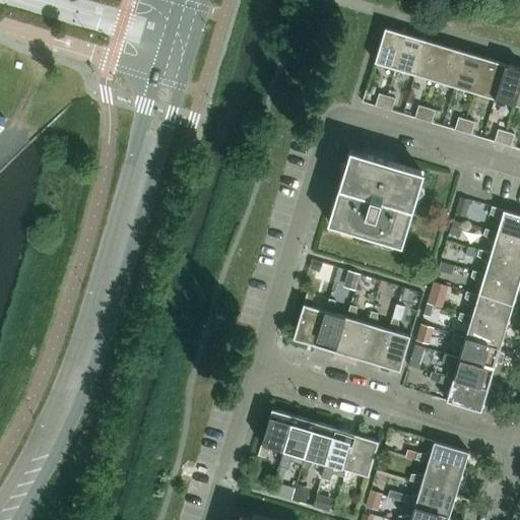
[(375,62),(395,68),(405,34),(385,27),(375,62)]
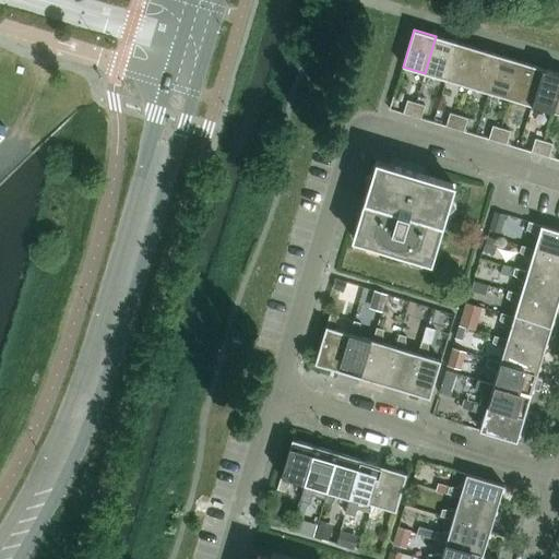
[(425,73),(447,80),(458,43),(436,36),(425,73)]
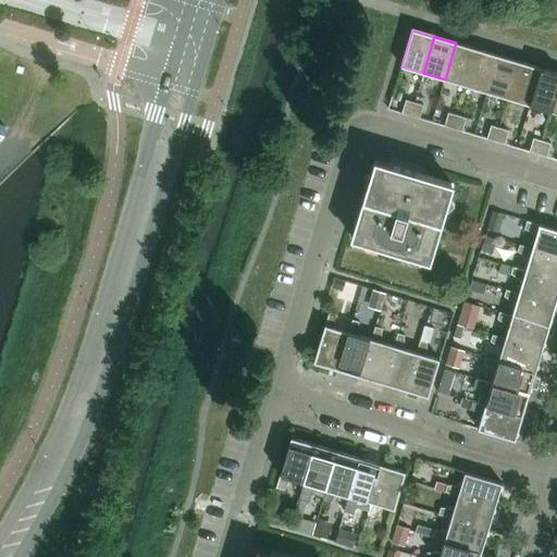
[(466,86),(478,48),(456,42),(445,79),(466,86)]
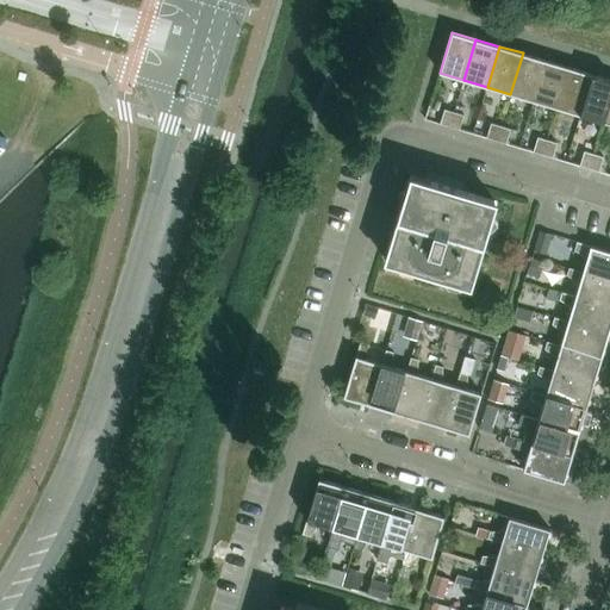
[(534,100),(546,60),(523,53),(510,94),(534,100)]
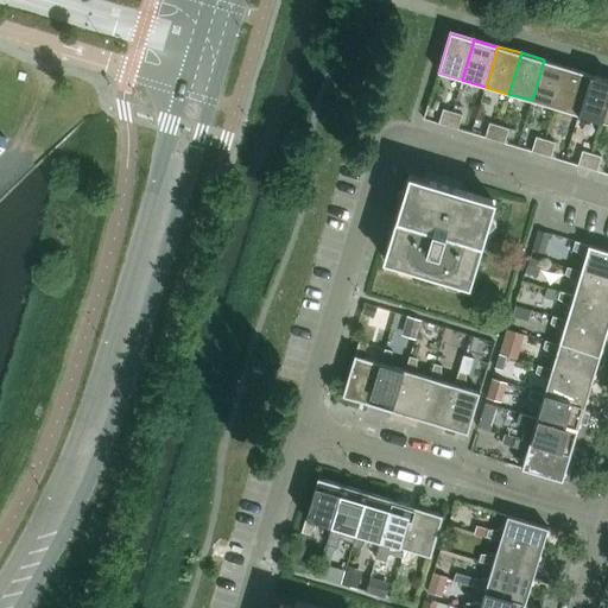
[(556,107),(568,67),(544,59),(532,100),(556,107)]
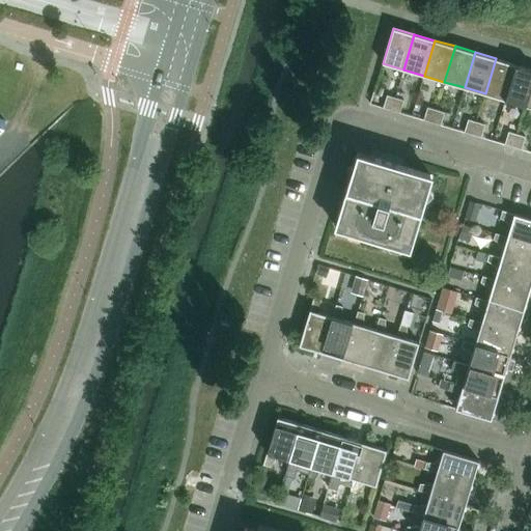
[(515,64),(496,58),(485,93),(505,100),(515,64)]
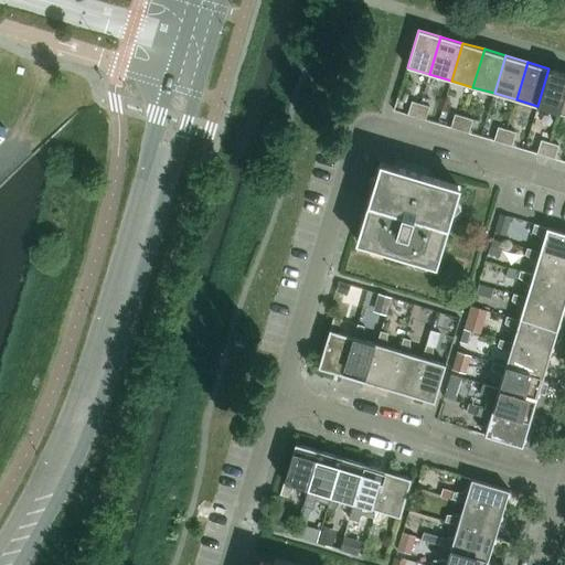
[(560,113),(564,93),(564,73),(548,68),(537,106),(560,113)]
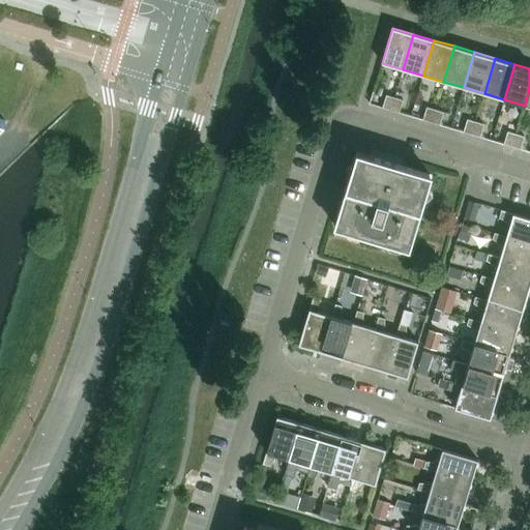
[(390,110),(394,97),(386,94),(382,108),(390,110)]
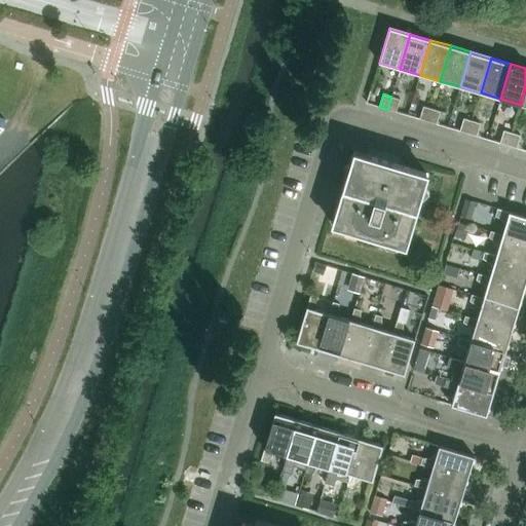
[(400,99),(391,97),(387,109),(397,112),(400,99)]
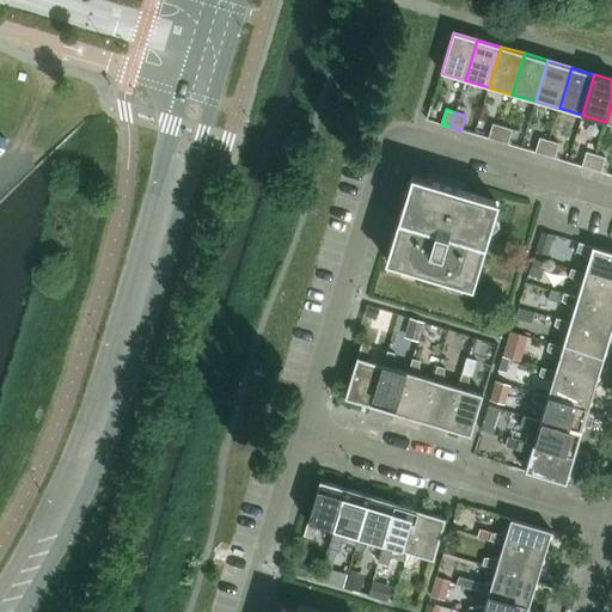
[(499,141),(502,126),(493,123),(488,138),(499,141)]
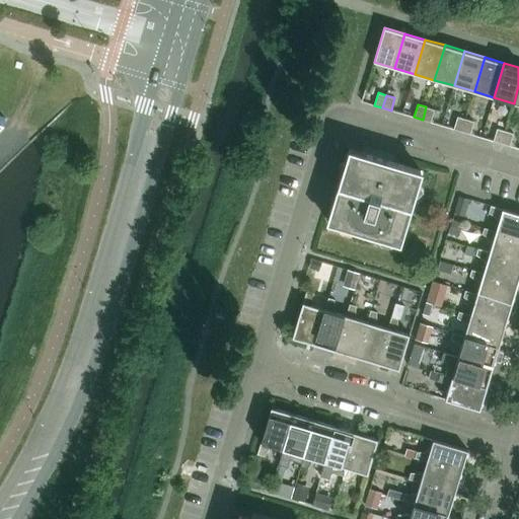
[(435,109),(426,106),(423,120),(431,122),(435,109)]
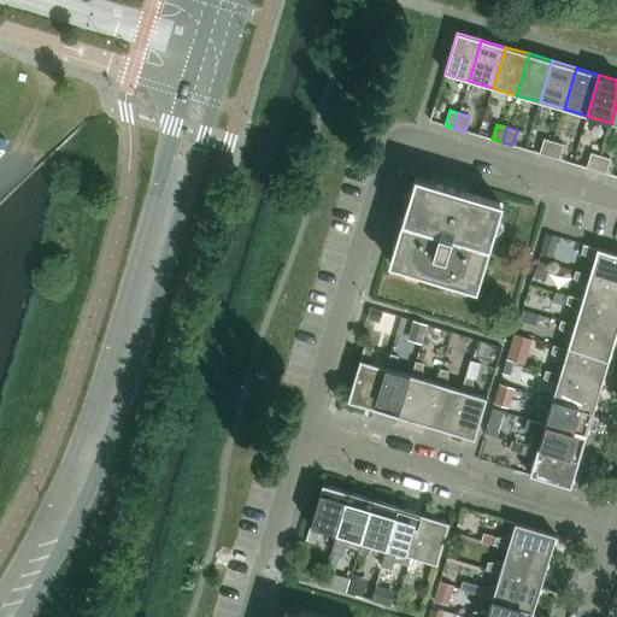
[(550,157),(553,141),(544,139),(539,153),(550,157)]
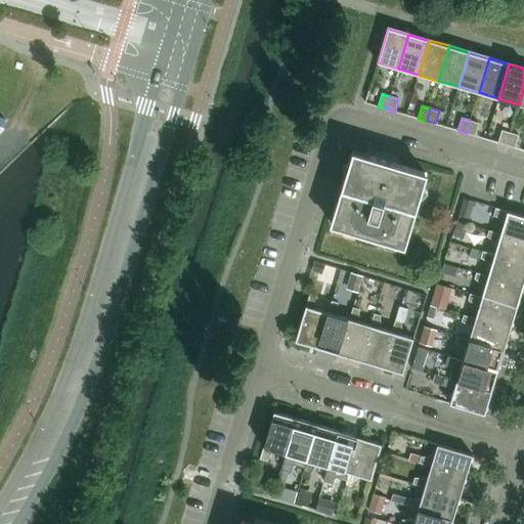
[(479,123),(470,120),(467,133),(475,135),(479,123)]
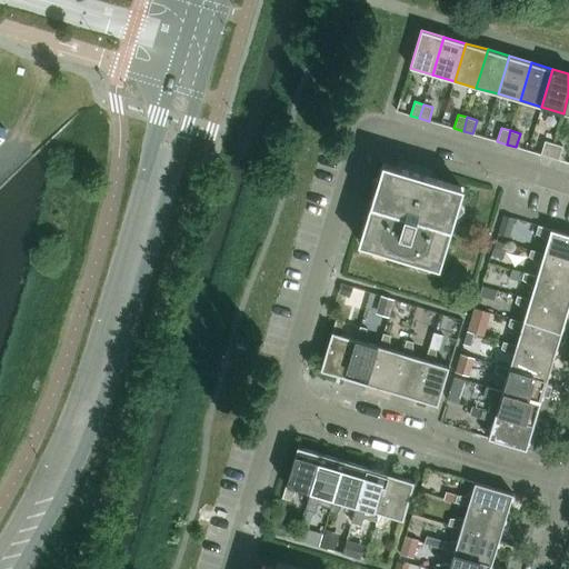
[(550,157),(555,143),(545,140),(541,155),(550,157)]
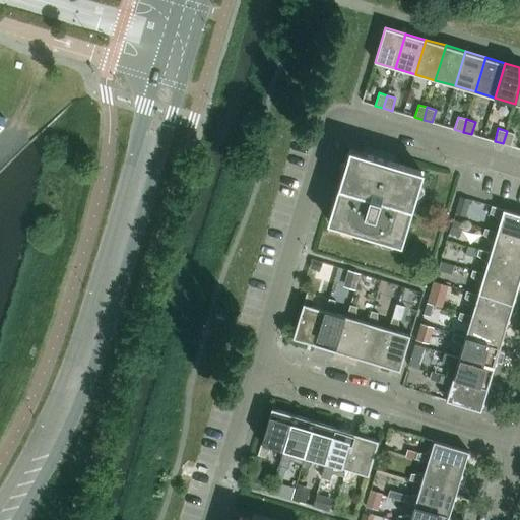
[(515,133),(507,131),(503,143),(511,146),(515,133)]
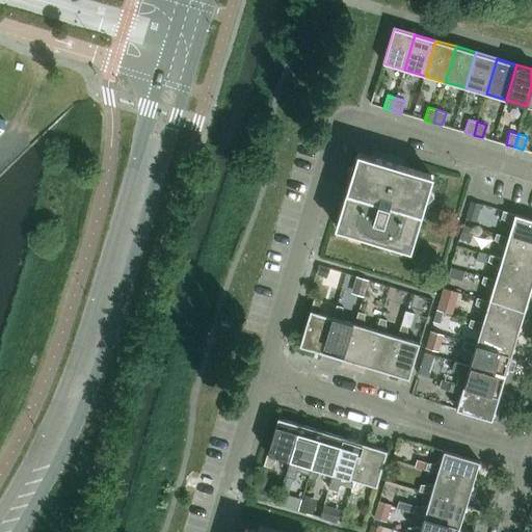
[(411,251),(433,175),(358,153),(335,229),(411,251)]
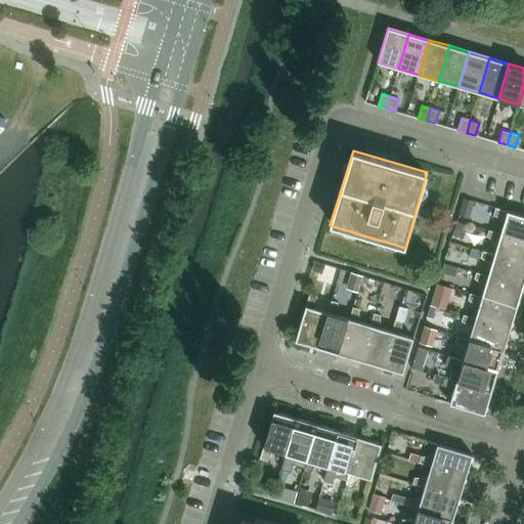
[(464,199),(459,215),(469,217),(473,202),(464,199)]
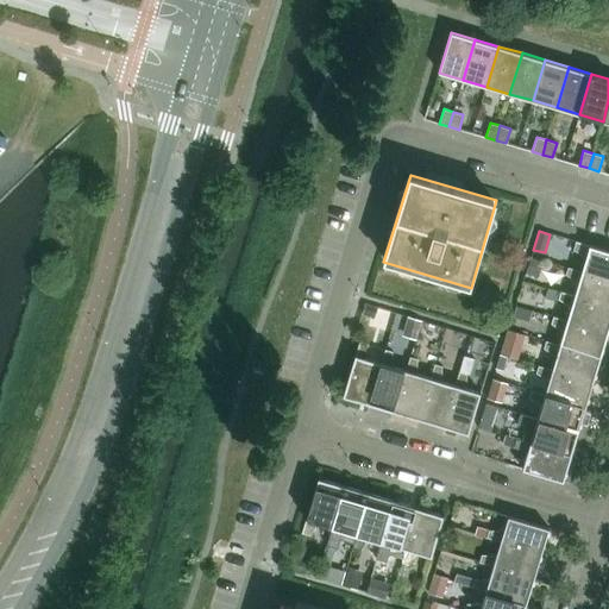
[(582,270),(608,278),(608,250),(576,240),(573,250),(586,258),(582,270)]
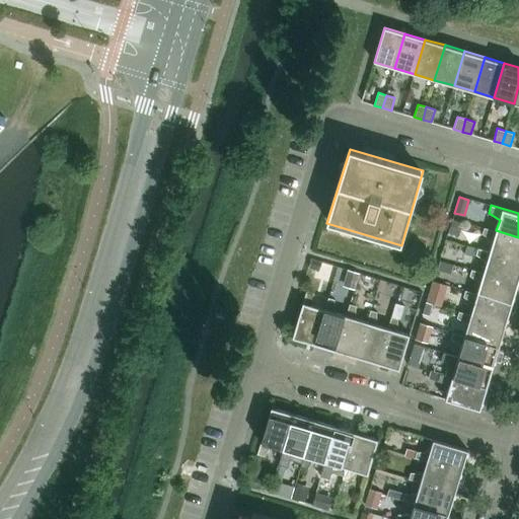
[(452,219),(448,233),(458,236),(462,222),(452,219)]
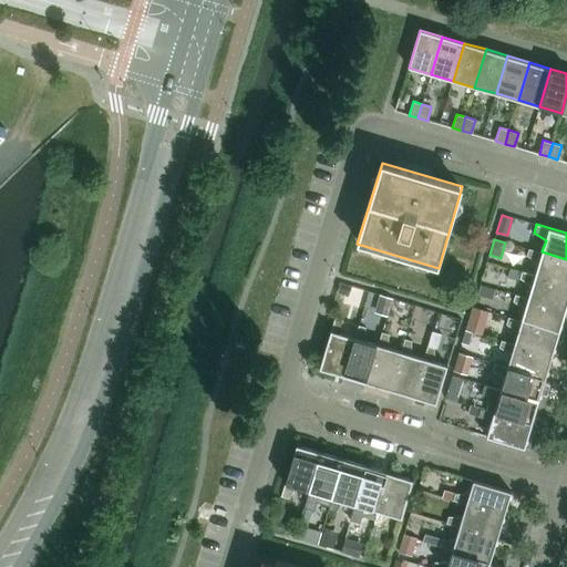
[(566,259),(542,251),(529,248),(527,255),(538,263),(535,275),(566,284),(566,259)]
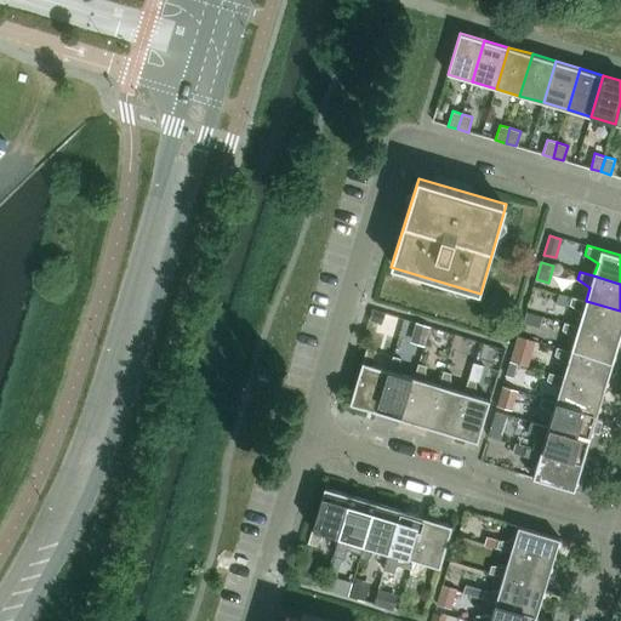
[(570,305),(571,297),(559,294),(556,305),(564,307),(570,305)]
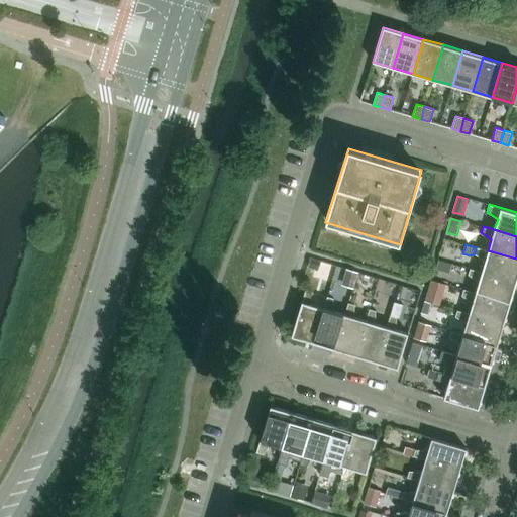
[(485,261),(482,272),(516,282),(516,279),(516,259),(488,250),(476,247),(475,253),(485,261)]
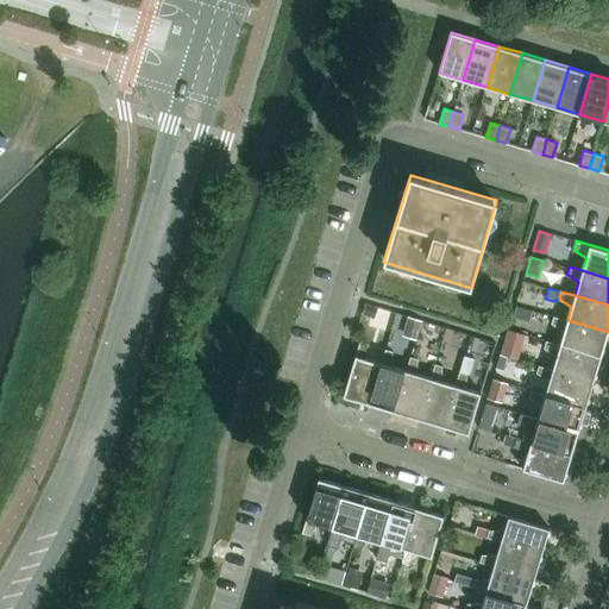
[(374,316),(377,307),(366,305),(363,314),(374,316)]
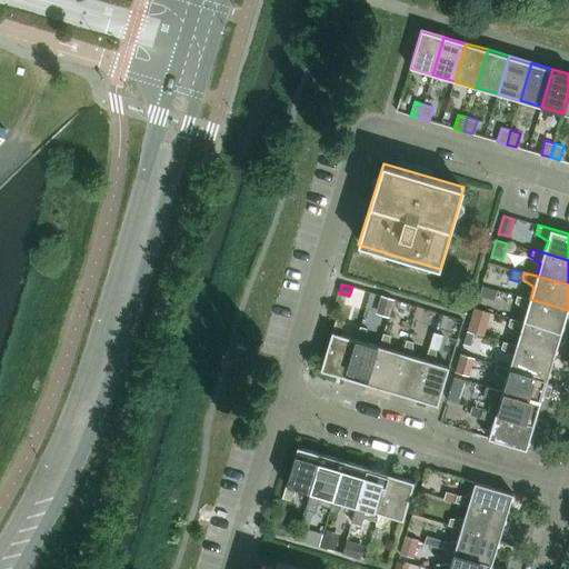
[(482,286),(479,296),(495,300),(497,290),(482,286)]
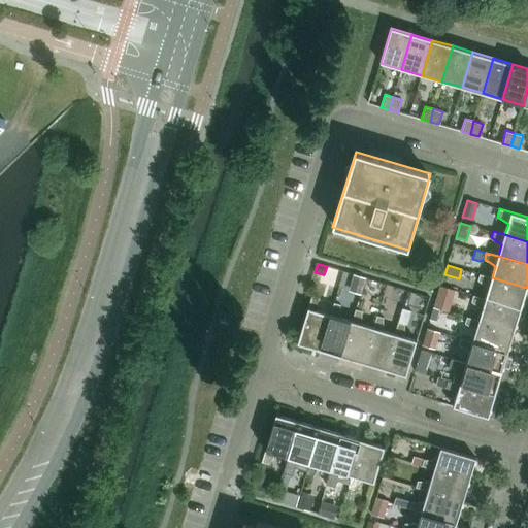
[(527,288),(492,277),(480,273),(477,281),(489,287),(486,298),(521,309),(527,288)]
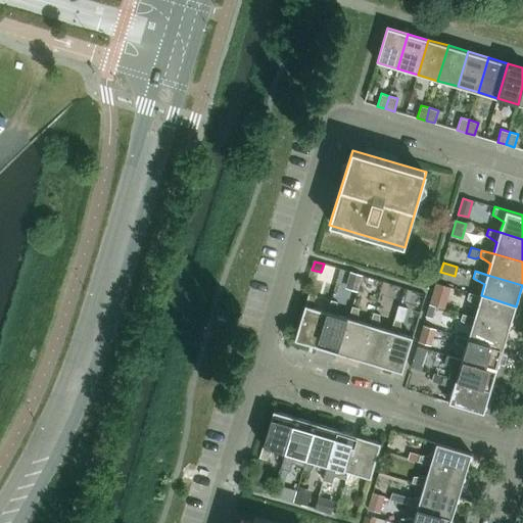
[(350,272),(345,288),(357,291),(362,275),(350,272)]
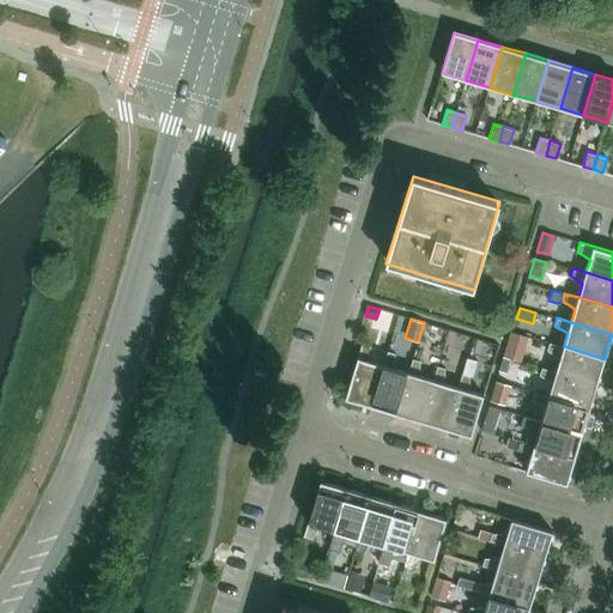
[(510,333),(504,357),(520,360),(526,337),(510,333)]
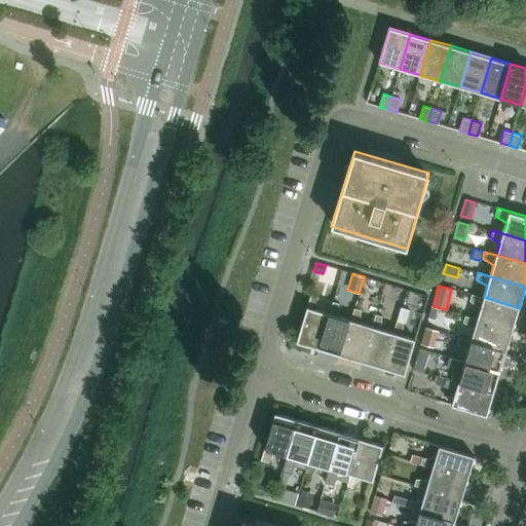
[(477,318),(513,330),(519,308),(484,297),(472,294),(470,301),(481,307),(477,318)]
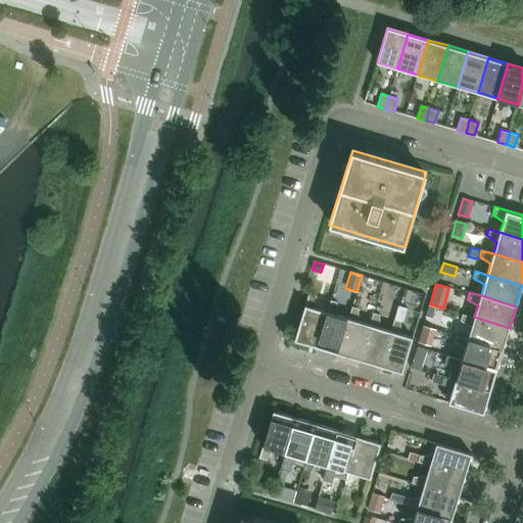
[(294,340),(317,346),(327,312),(316,307),(317,295),(308,293),(294,340)]
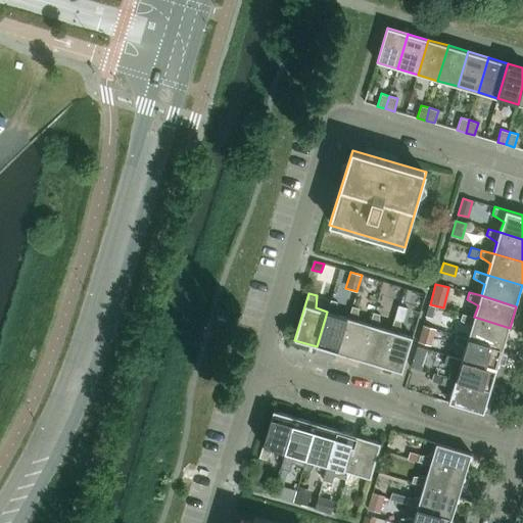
[(317,346),(338,352),(348,318),(337,315),(337,301),(331,299),(327,312),(317,346)]
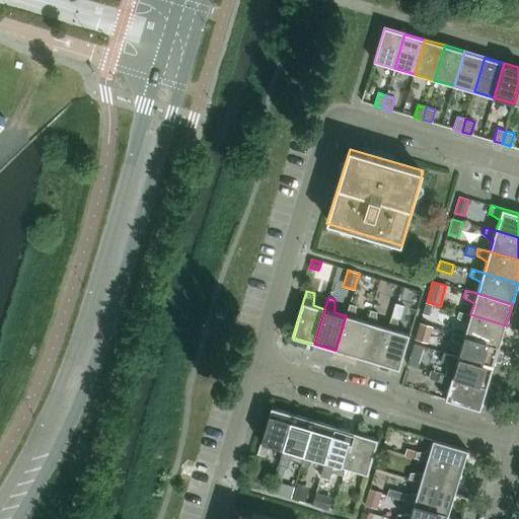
[(426,302),(422,314),(429,316),(432,304),(426,302)]
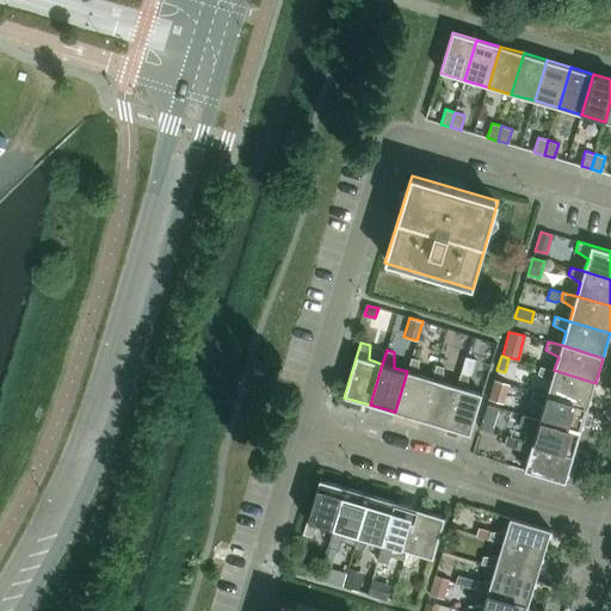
[(395,412),(419,420),(432,378),(419,375),(419,359),(412,357),(407,371),(395,412)]
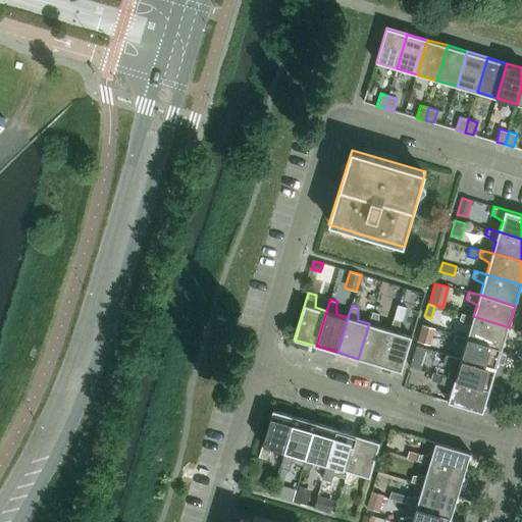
[(398,305),(394,318),(400,320),(403,320),(406,308),(398,305)]
